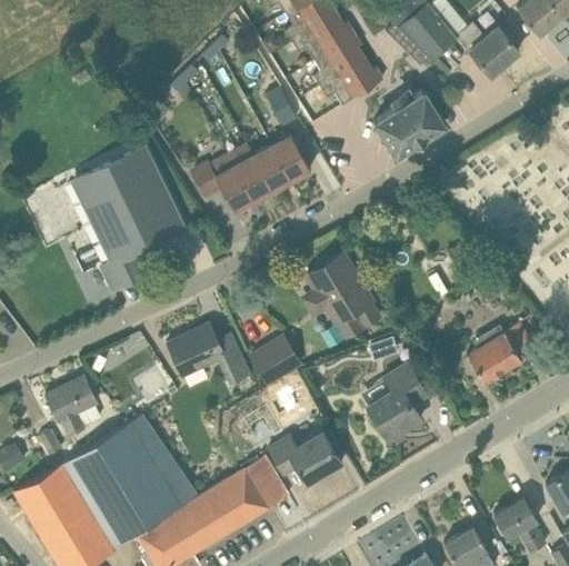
[(266,0),(270,6),(278,1),(286,13),(306,0),(266,0)]
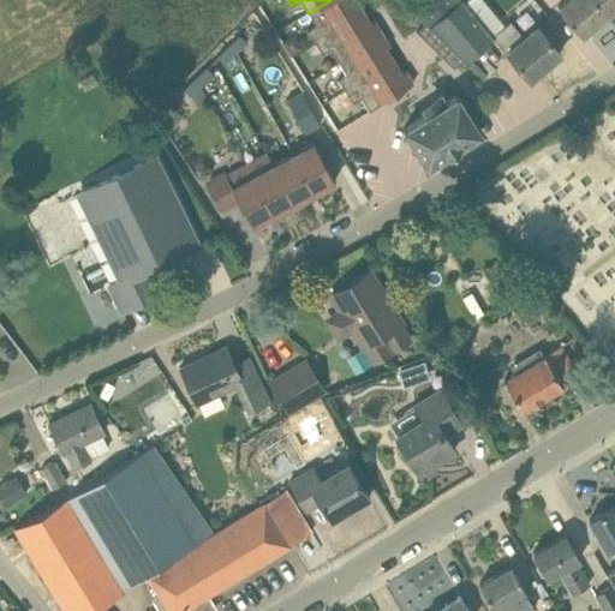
[(309,33),(315,43),(364,13),(357,1),(358,0),(330,0),(309,15),(317,27),(309,33)]
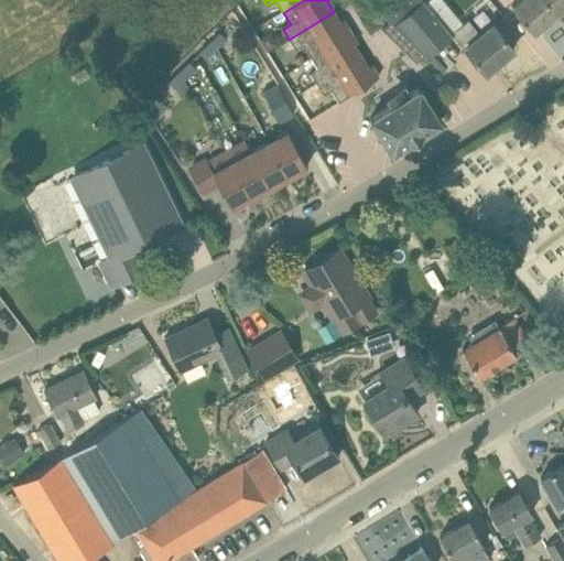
[(425,4),(423,1),(422,0),(397,0),(382,14),(390,22),(390,23),(397,30),(403,36),(410,43),(418,50),(425,58),(426,58),(452,36),(451,34),(425,4)]
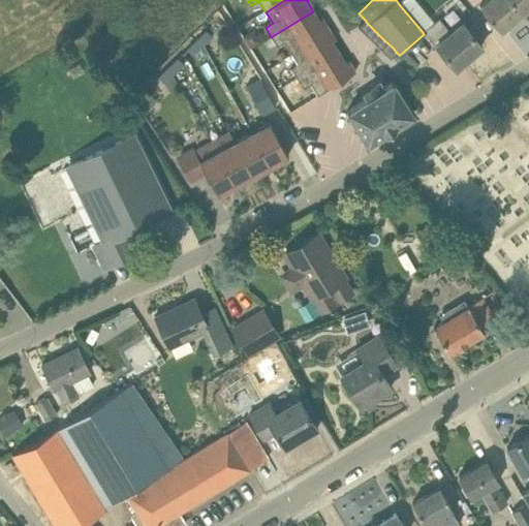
[(440,43),(437,47),(456,70),(483,49),(462,23),(450,33),(438,19),(433,24),(413,0),(404,0),(399,4),(423,32),(428,28),(440,43)]
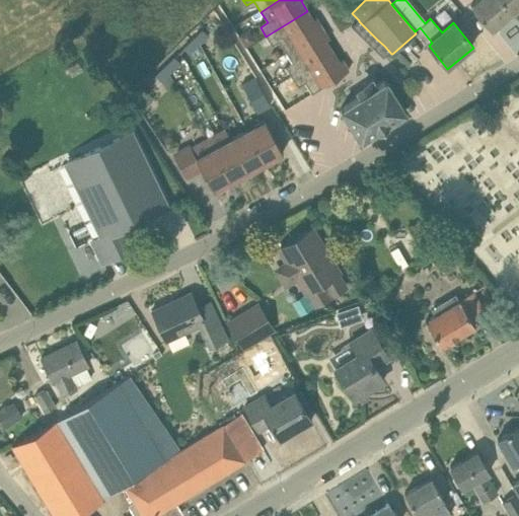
[(513,14),(500,0),(478,0),(471,6),(492,31),(513,14)]
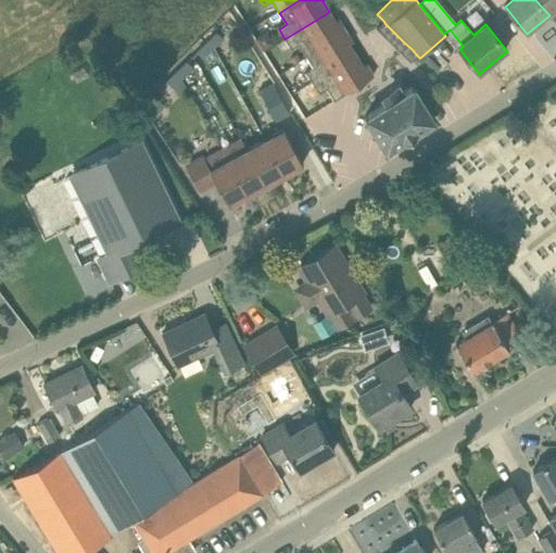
[(555,0),(535,0),(550,15),(555,9),(555,0)]
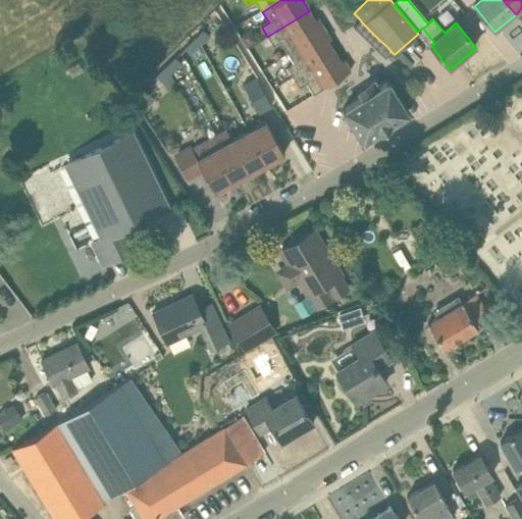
[(280,42),(288,52),(288,53),(325,31),(318,19),(315,21),(309,11),(267,37),(273,46),(280,42)]
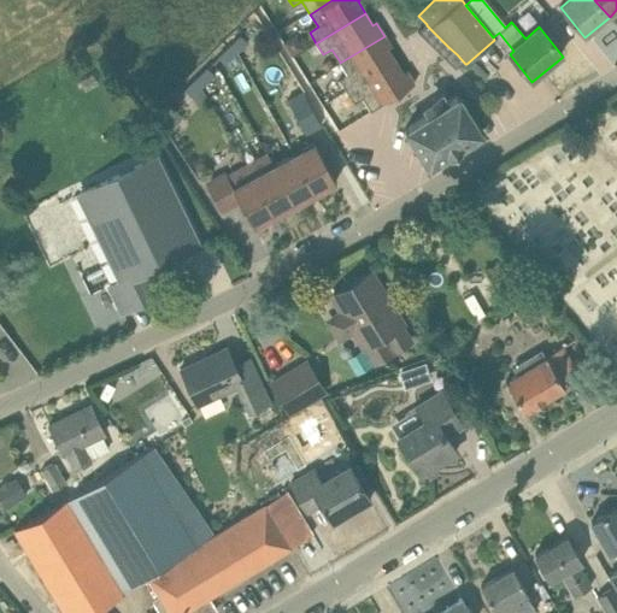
[(418,34),(425,41),(434,33),(427,25),(418,34)]
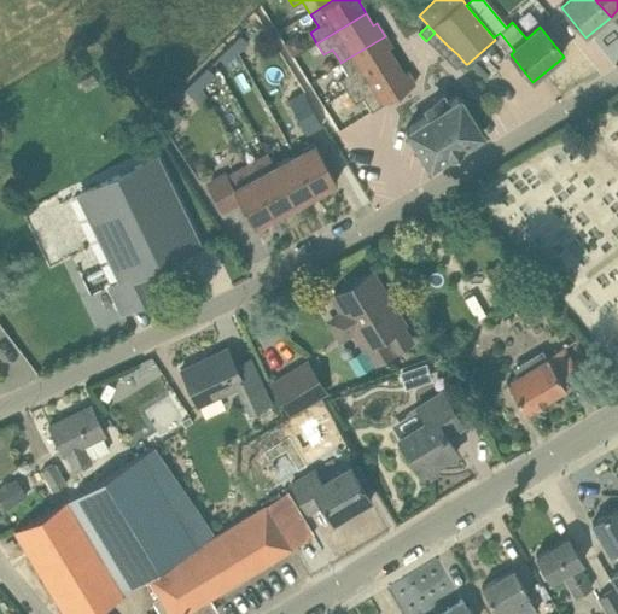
[(435,33),(426,41),(433,48),(442,40),(435,33)]
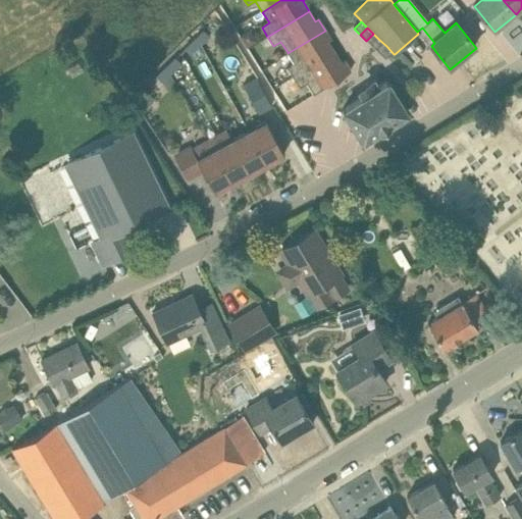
[(257,44),(250,31),(240,38),(248,50),(257,44)]
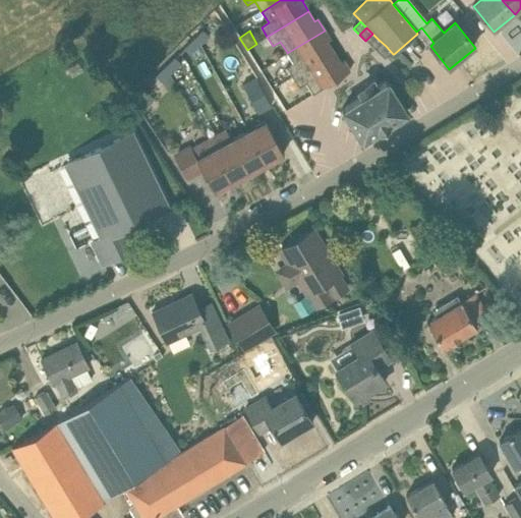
[(293,77),(334,53),(328,43),(331,41),(325,31),(287,53),(281,58),(293,77)]
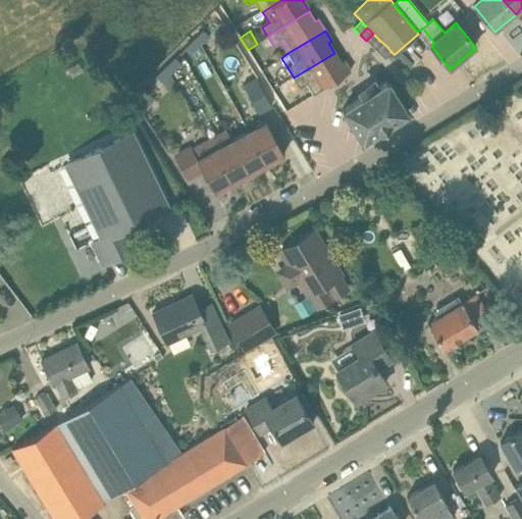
[(203,32),(194,41),(200,48),(209,39),(203,32)]
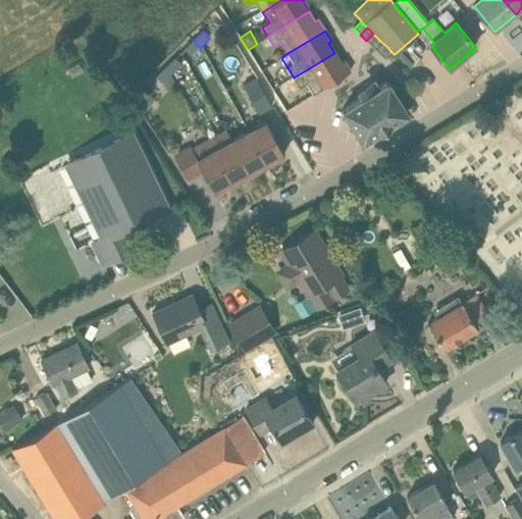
[(373,34),(366,41),(373,47),(379,40),(373,34)]
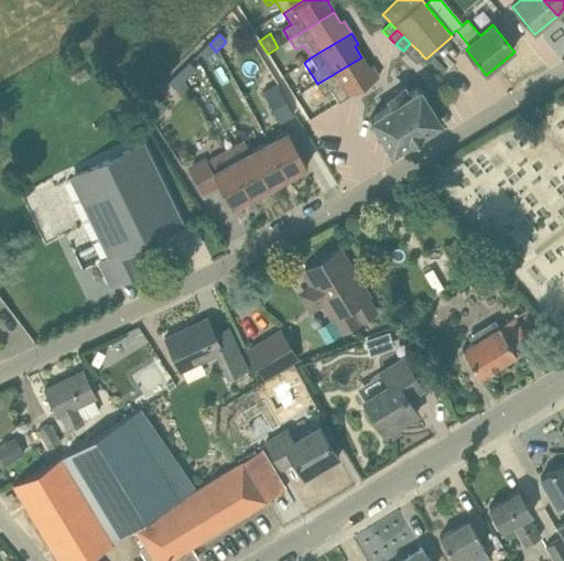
[(410,43),(403,51),(410,57),(418,50),(410,43)]
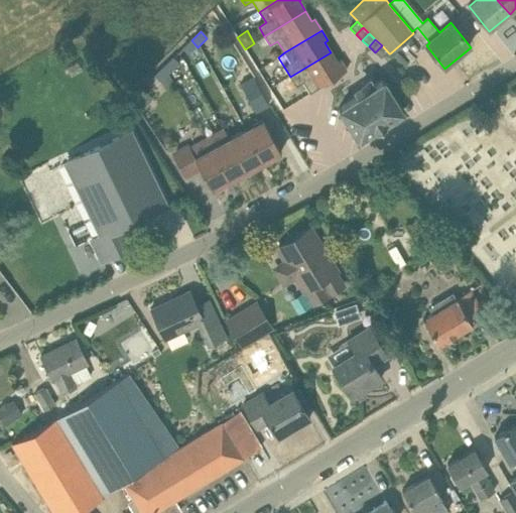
[(198,47),(191,40),(182,49),(188,56),(198,47)]
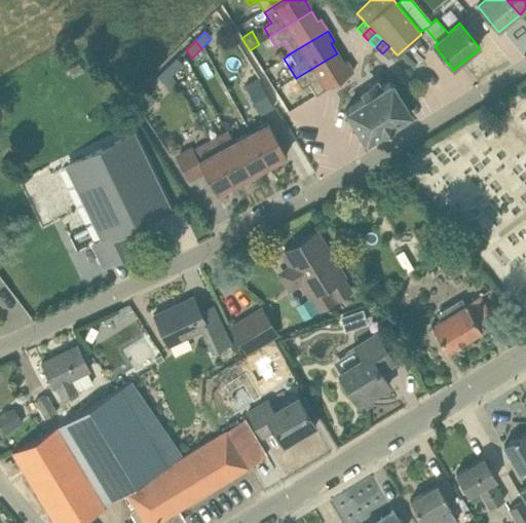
[(397,54),(389,46),(382,53),(388,60),(397,54)]
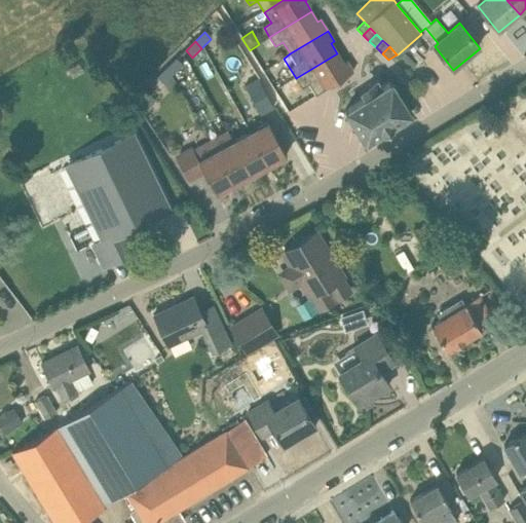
[(279,60),(285,57),(282,51),(273,57),(276,62),(279,60)]
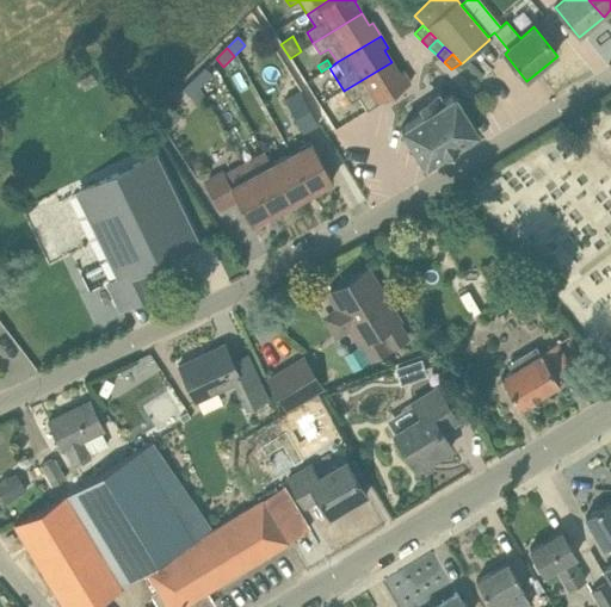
[(359,98),(368,112),(411,85),(403,72),(400,74),(392,62),(344,91),(351,104),(359,98)]
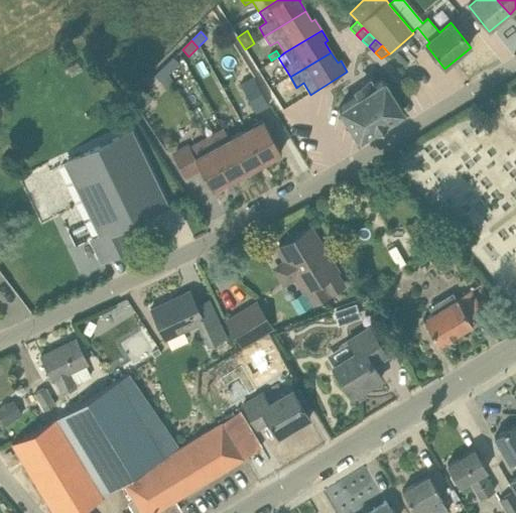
[(163,69),(175,82),(179,86),(187,78),(178,68),(180,66),(173,58),(163,69)]
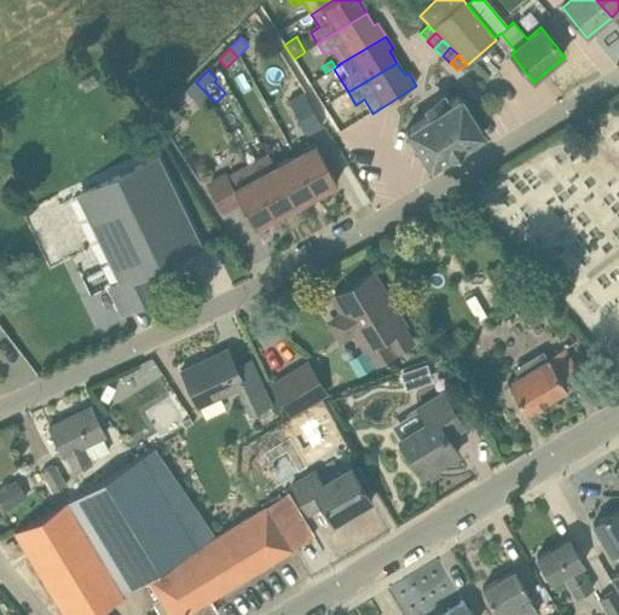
[(210,98),(196,82),(185,92),(201,108),(210,98)]
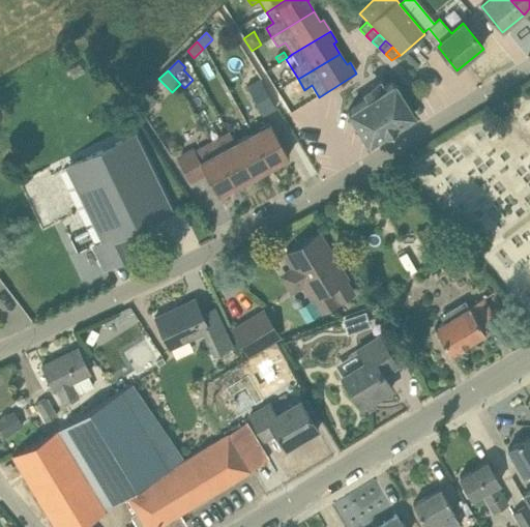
[(246,87),(262,117),(275,110),(260,80),(246,87)]
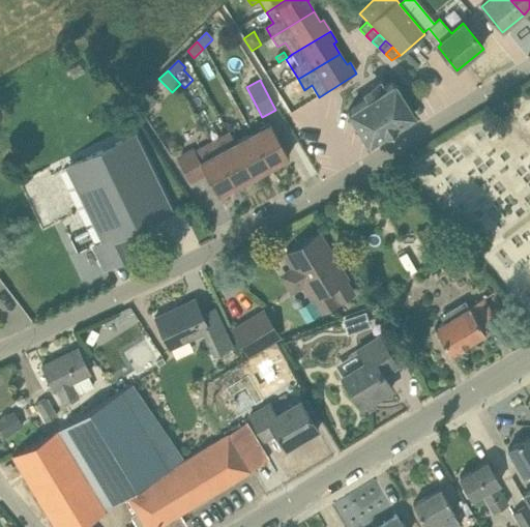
[(393,85),(387,88),(367,100),(351,111),(350,111),(349,112),(350,114),(367,142),(369,144),(371,143),(387,133),(396,127),(396,126),(413,116),(415,115),(414,113),(413,114),(395,85),(394,83),(392,84),(393,85)]
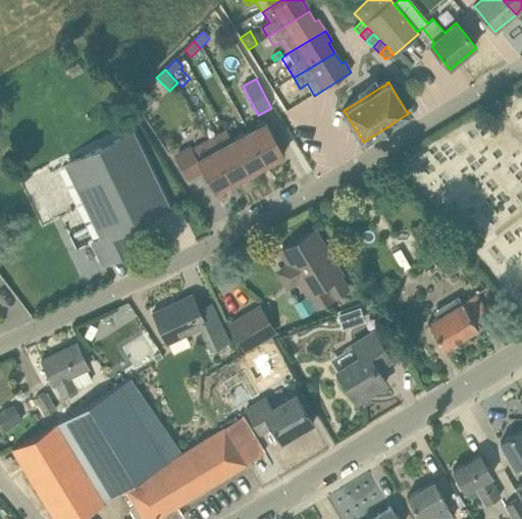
[(248,132),(267,165),(284,156),(266,121),(248,132)]
